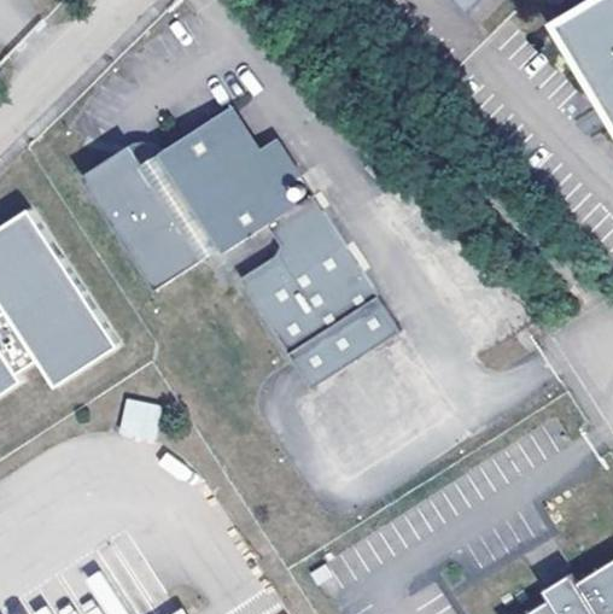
[(451,0),(466,13),(479,0),(451,0)]
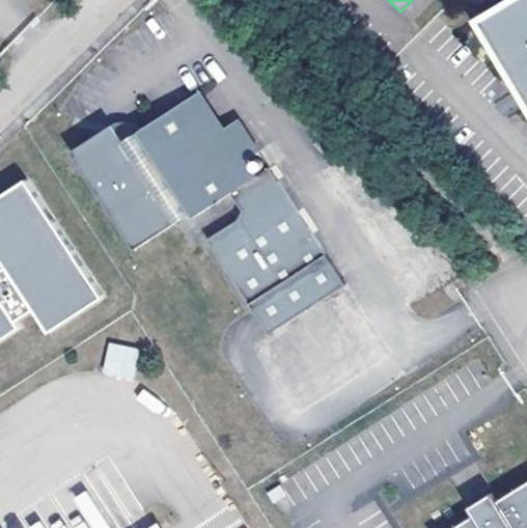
[(509,0),(475,21),(515,85),(519,82),(526,94),(526,0),(509,0)]
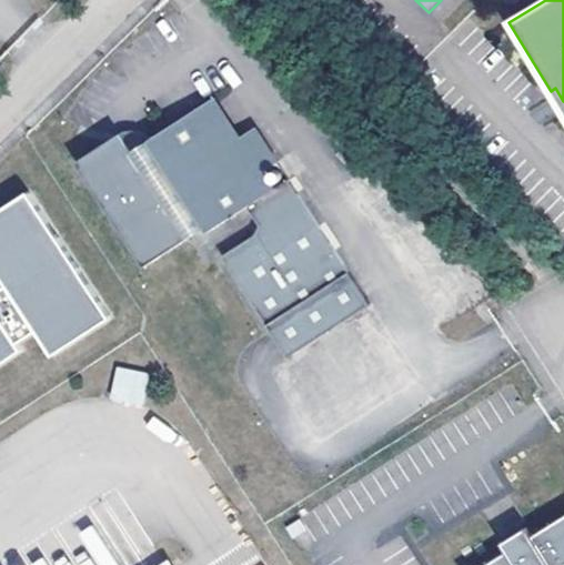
[(204,112),(213,125),(239,109),(230,94),(204,112)]
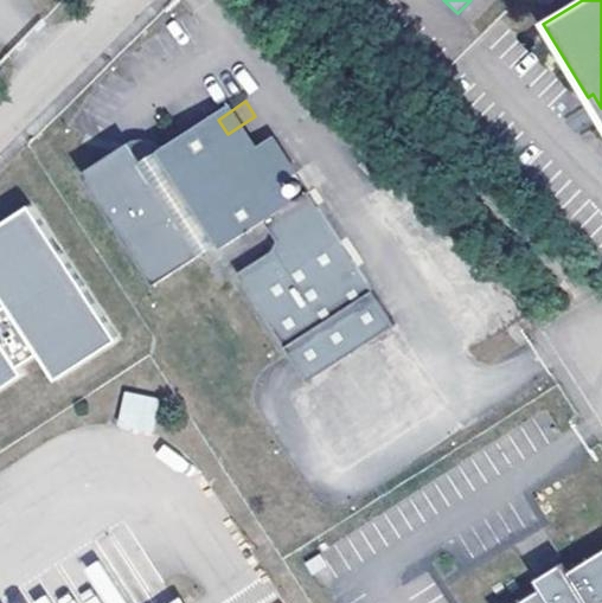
[(235,273),(307,383),(395,325),(307,191),(287,204),(276,186),(295,173),(271,136),(242,156),(228,134),(218,120),(215,114),(158,151),(121,143),(77,173),(149,284),(213,243),(216,248),(258,220),(276,247),(270,250),(235,273)]
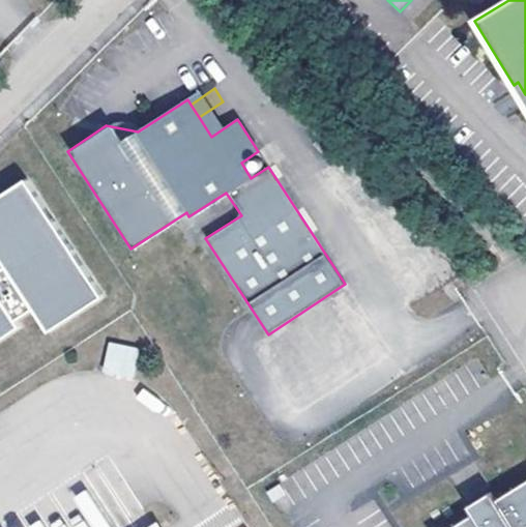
[(0,335),(17,325),(12,319),(29,308),(45,330),(98,295),(21,178),(0,191),(0,263),(1,265),(0,266),(0,335)]
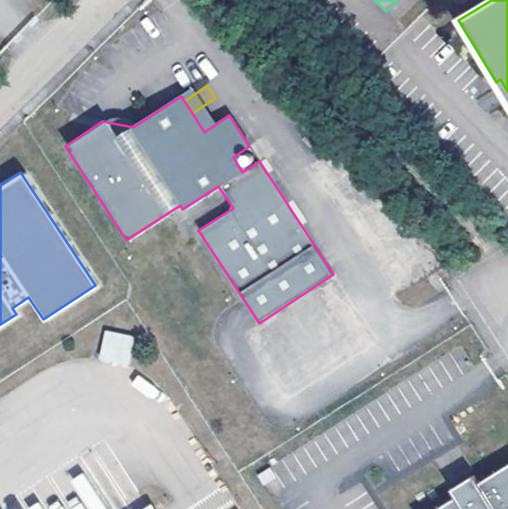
[(93,357),(123,364),(130,333),(100,326),(93,357)]
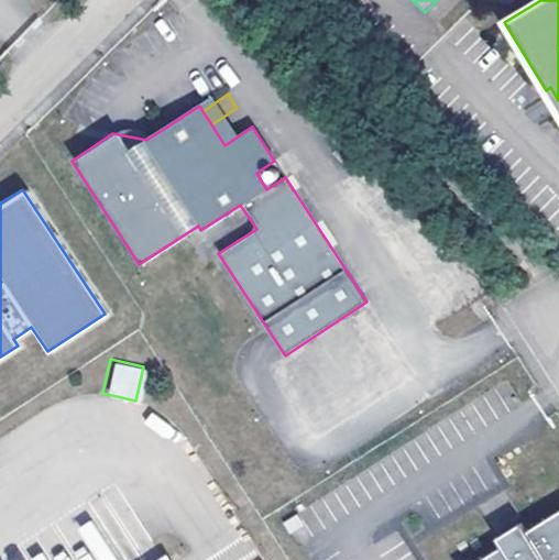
[(558,559),(558,511),(529,530),(504,546),(482,559),(558,559)]
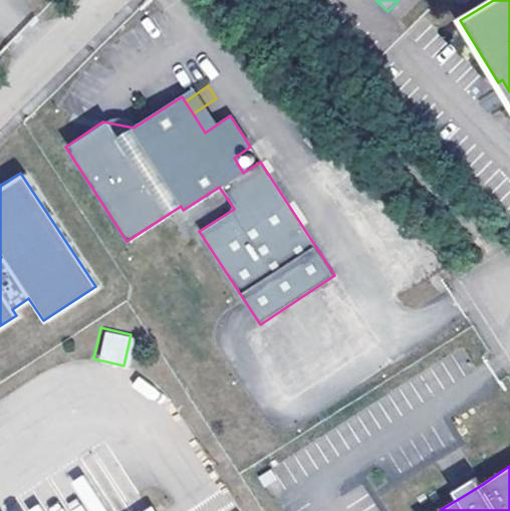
[(478,476),(455,490),(460,498),(483,484),(478,476)]
